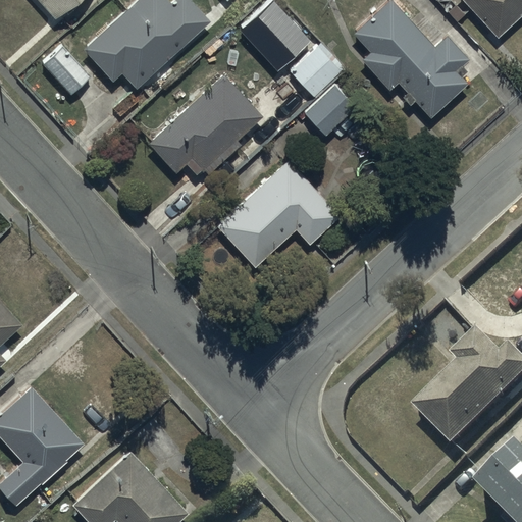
[(39,0),(57,19),(79,0),(39,0)]
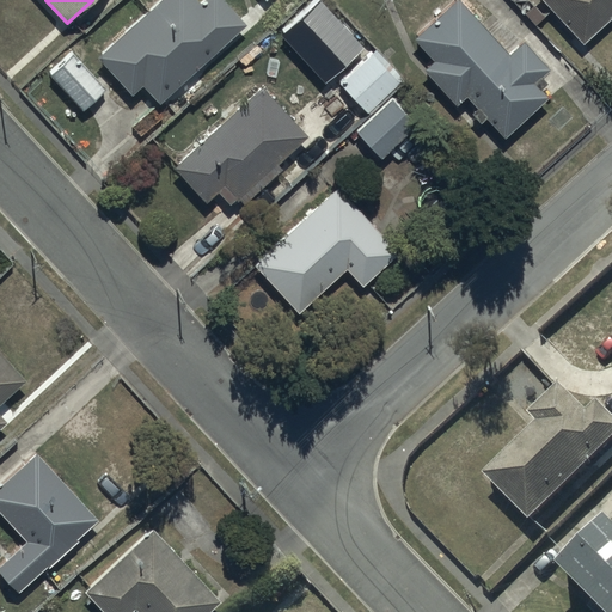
[(201,0),(197,4),(194,0),(160,0),(99,59),(134,95),(144,86),(160,104),(245,25),(220,0),(201,0)]
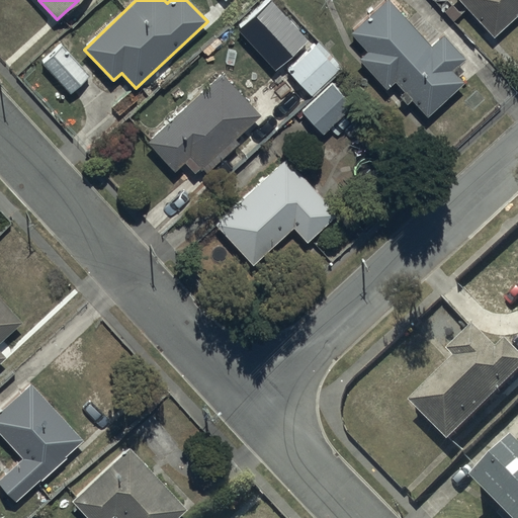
[(308,36),(274,0),(266,0),(238,26),(275,66),(308,36)]
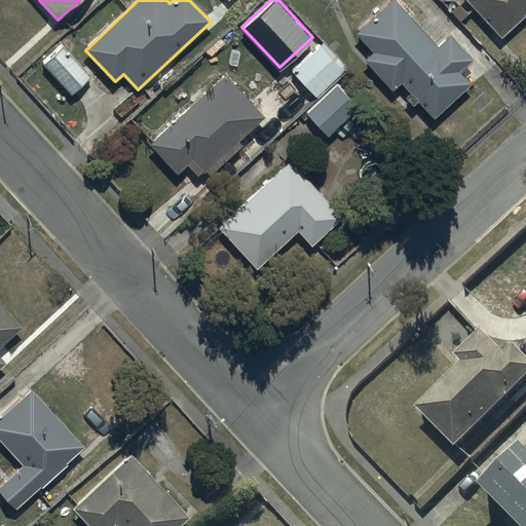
[(438,46),(393,0),(391,0),(355,34),(372,51),(363,60),(392,90),(401,83),(434,118),(471,83),(465,78),(472,73),(465,66),(472,60),(449,36),(438,46)]
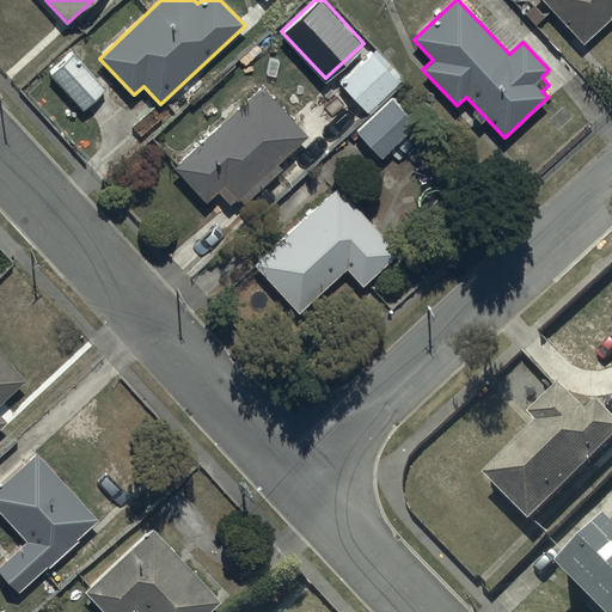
[(611,0),(542,0),(583,46),(611,18),(611,0)]
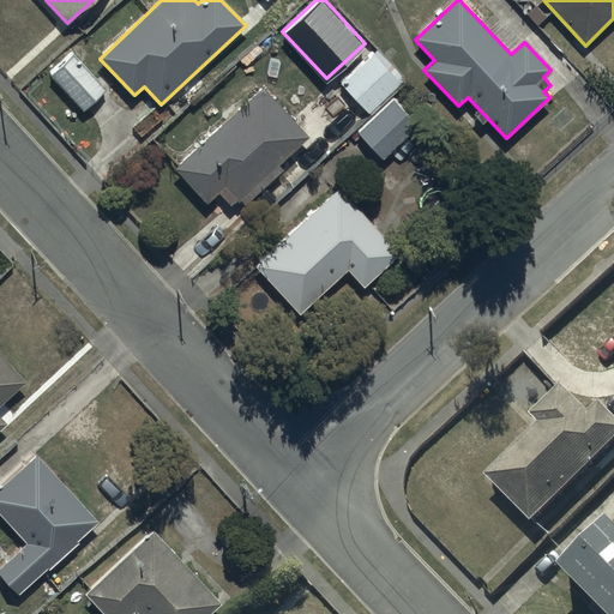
[(85,110),(107,90),(67,48),(56,59),(60,62),(50,72),(85,110)]
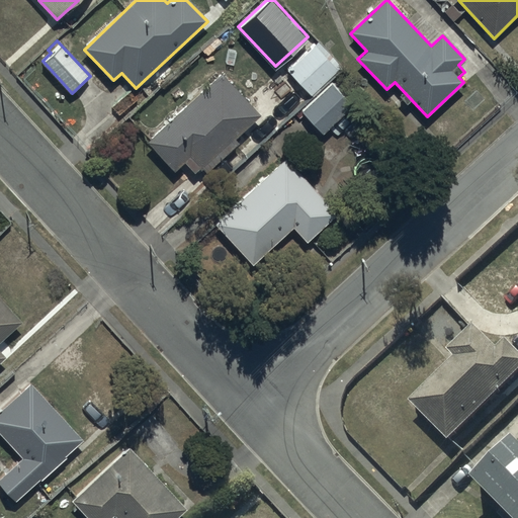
[(342,68),(318,42),(287,70),(311,96),(342,68)]
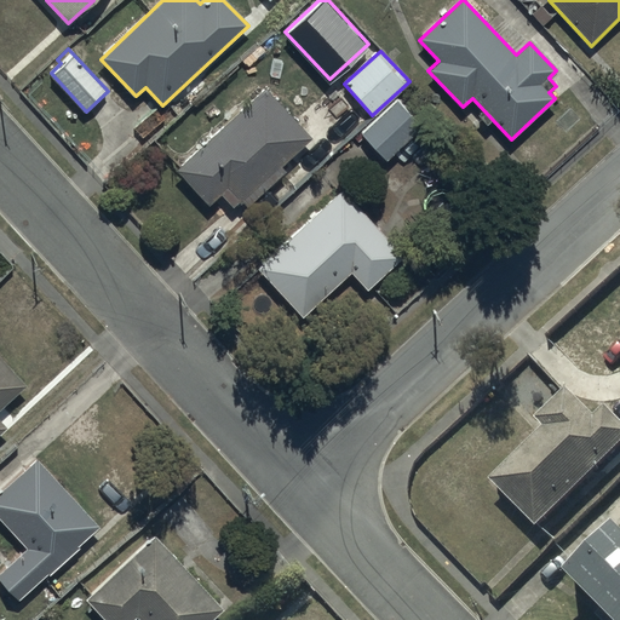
[(313,141),(267,90),(177,171),(208,206),(220,196),(233,208),(240,201),(246,208),(286,172),(282,167),(313,141)]
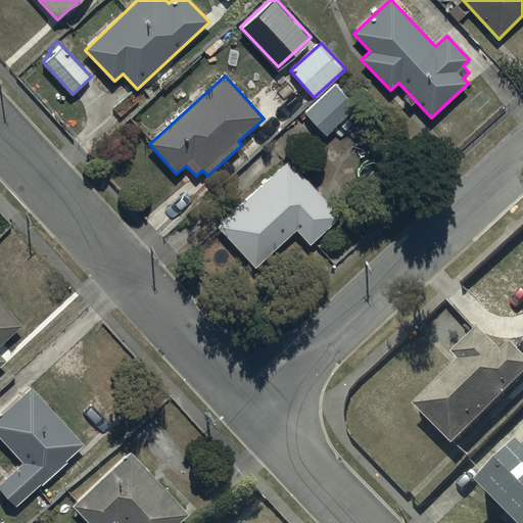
[(355,107),(334,85),(304,113),(326,136),(355,107)]
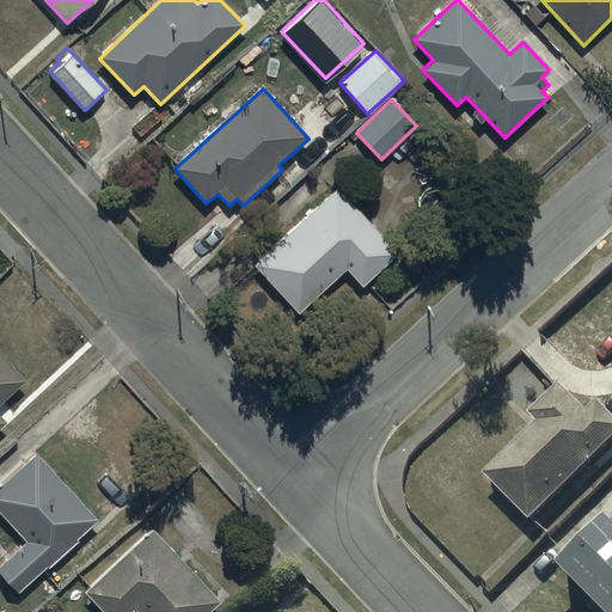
[(397,252),(337,189),(256,265),(301,313),(348,269),(362,286),(397,252)]
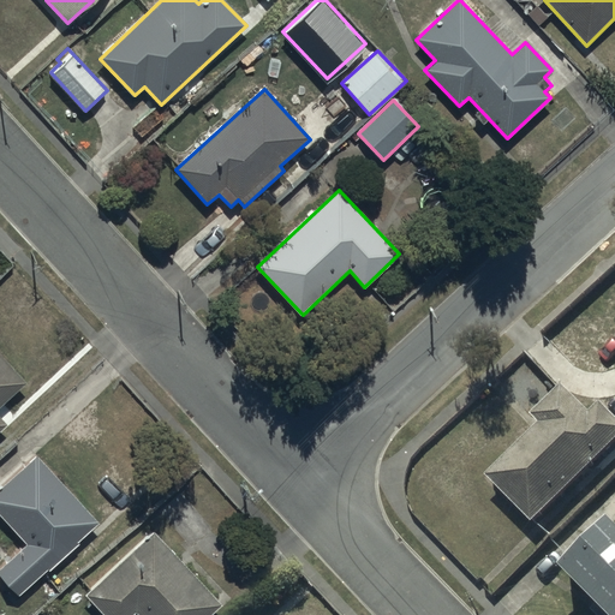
[(0,407),(25,384),(0,358),(0,430),(6,424),(0,418),(0,407)]
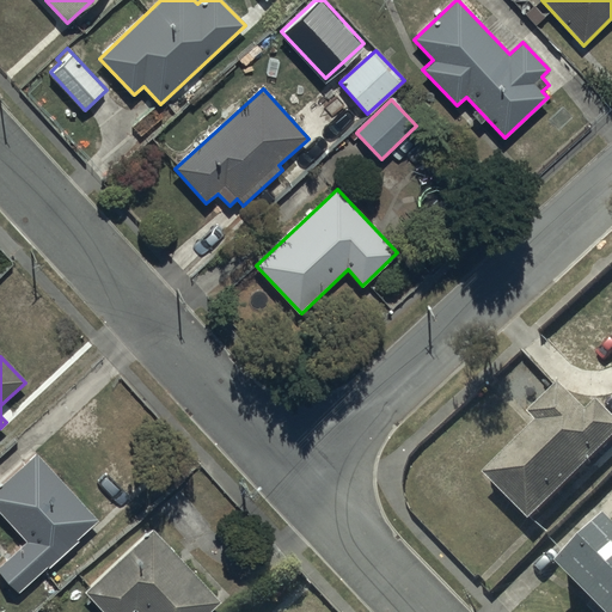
[(588,417),(560,391),(527,426),(536,434),(489,484),(537,528),(611,447),(611,423),(597,409),(588,417)]
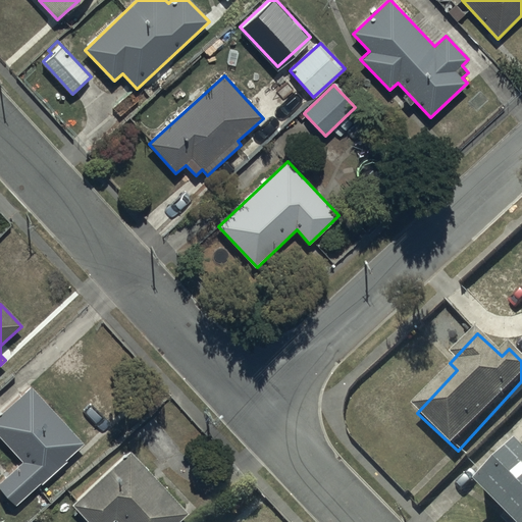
[(83,444),(31,387),(0,415),(0,437),(22,462),(0,482),(0,488),(16,507),(40,484),(42,485),(67,462),(65,460),(83,444)]
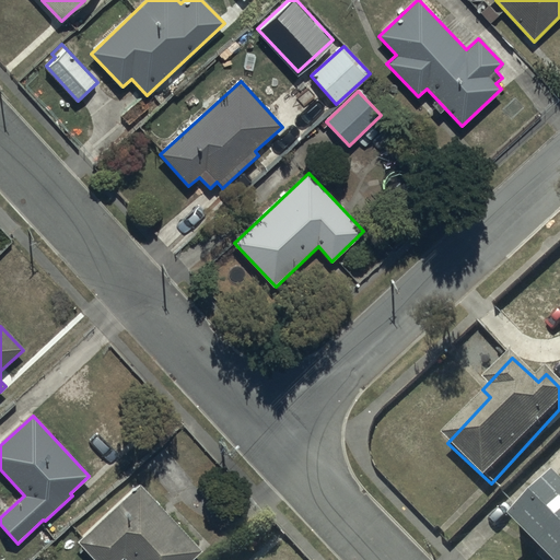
[(191,559),(200,552),(139,486),(77,543),(92,559),(119,559),(123,558),(124,559),(191,559)]
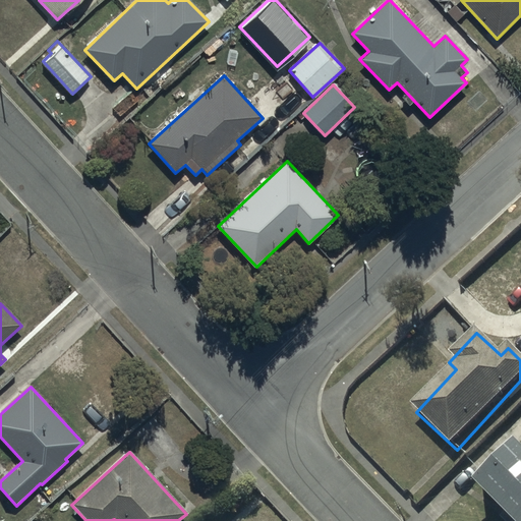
[(520,520),(520,454),(519,452),(480,489),(511,520),(520,520)]
